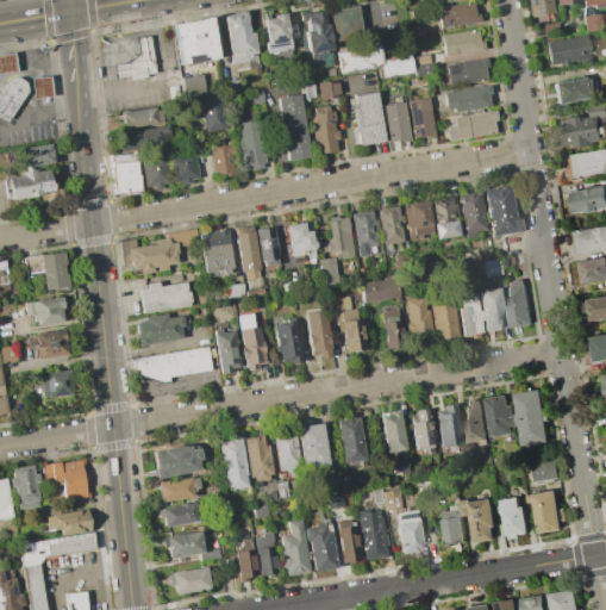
[(555,0),(557,13),(549,14),(550,20),(539,22),(539,17),(535,17),(531,0),(555,0)]
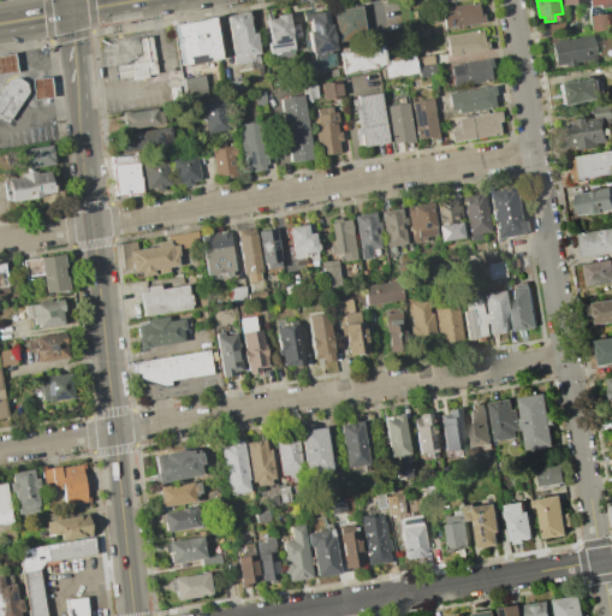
[(447,28),(444,7),(481,3),(482,13),(486,13),(487,22),(447,28)]
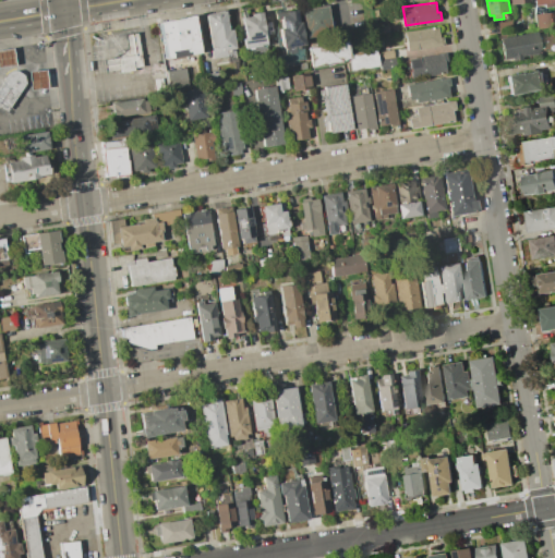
[(303,9),(330,4),(336,40),(310,45),(303,9)]
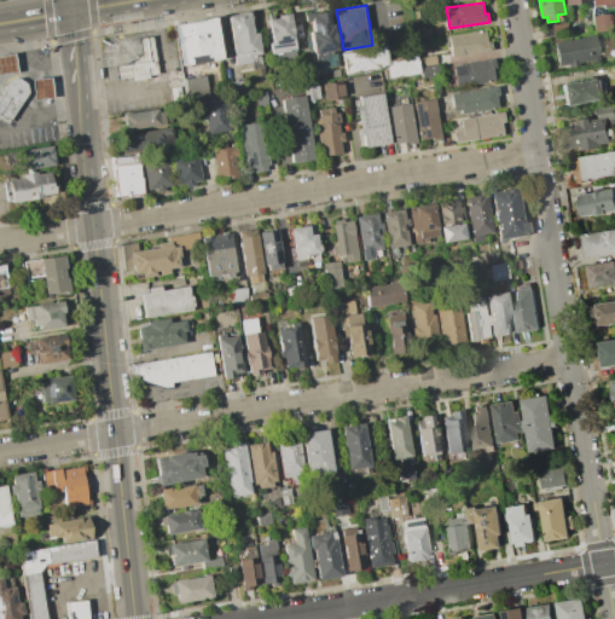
[(338,50),(314,53),(312,32),(315,30),(313,18),(319,17),(318,13),(330,11),(332,24),(335,24),(338,50)]
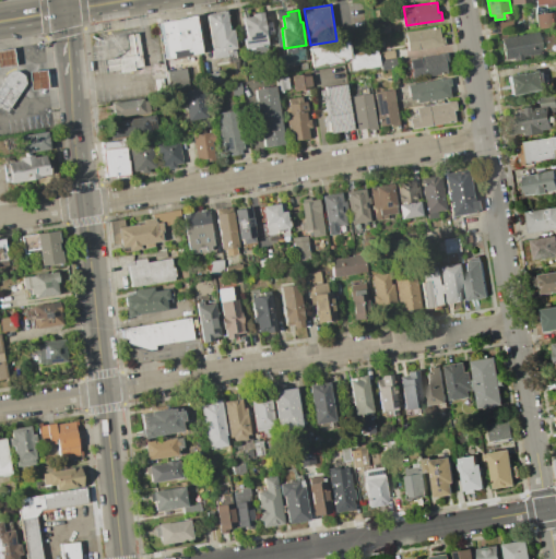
[(209,14),(227,11),(231,30),(235,28),(239,49),(229,50),(231,57),(216,59),(209,14)]
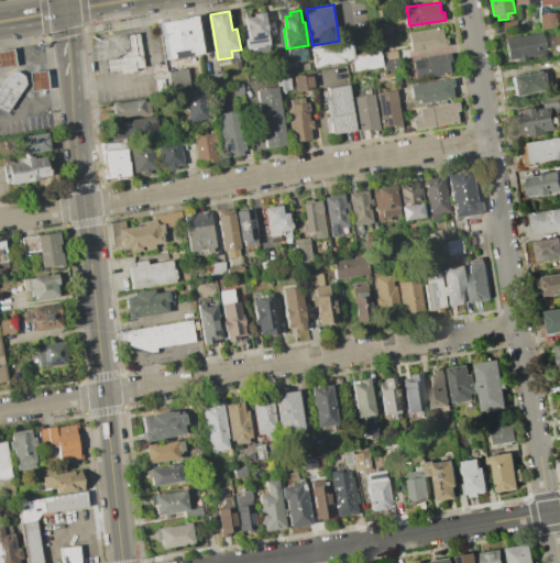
[(266,12),(272,46),(249,50),(248,39),(250,39),(246,18),(255,17),(254,14),(266,12)]
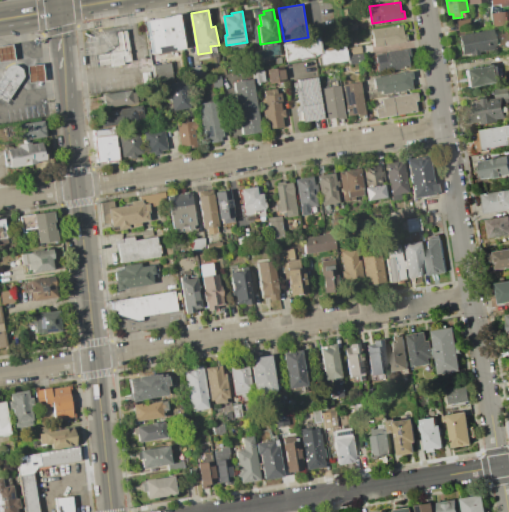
[(492,14),(508,11),(508,25),(494,27),(492,14)]
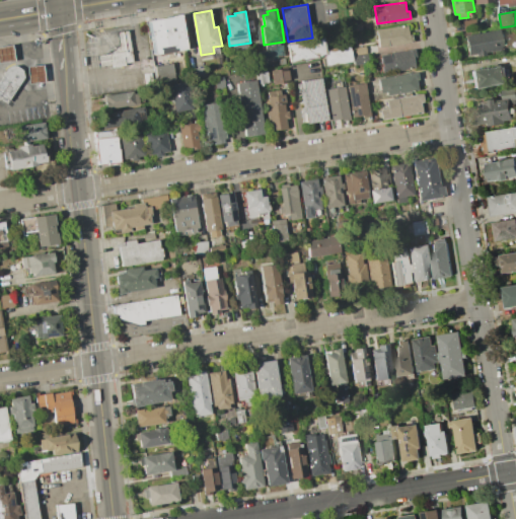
[(148,22),(172,18),(172,16),(182,14),(188,50),(175,52),(175,50),(162,52),(162,54),(153,55),(148,22)]
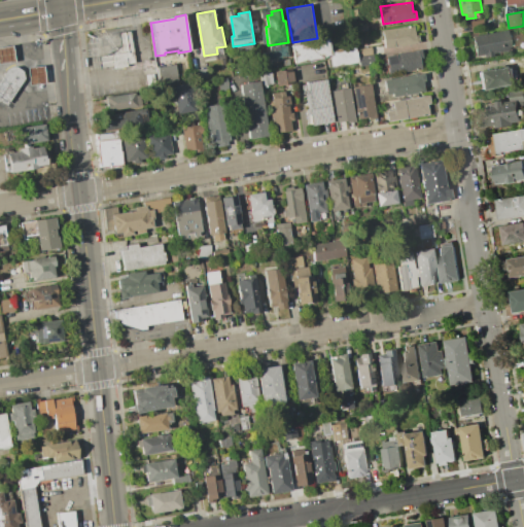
[(473,22),(485,20),(487,30),(475,32),(473,22)]
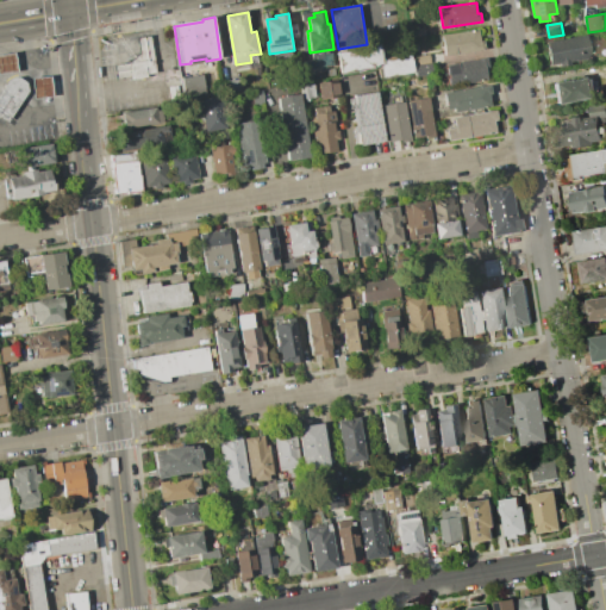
[(426,27),(428,36),(414,38),(413,30),(426,27)]
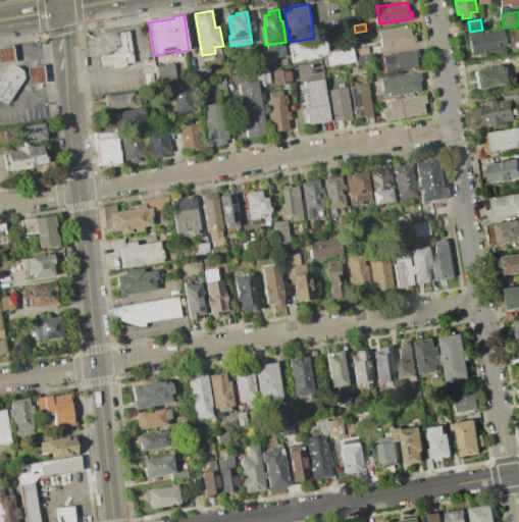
[(383,48),(380,31),(411,24),(413,36),(416,35),(417,42),(383,48)]
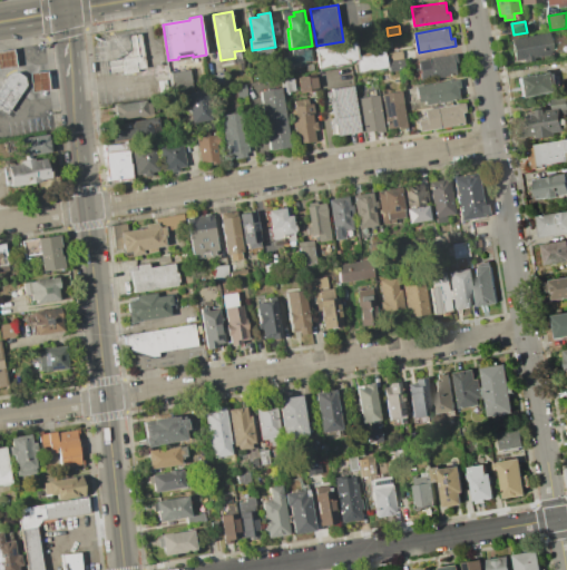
[(124,59),(125,71),(126,75),(139,71),(139,70),(149,68),(144,33),(130,36),(133,50),(124,59)]
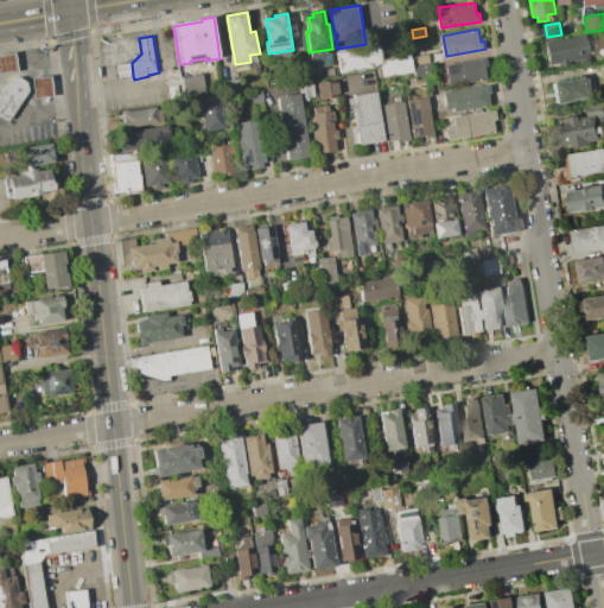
[(587,36),(591,58),(568,62),(568,65),(560,67),(560,63),(551,64),(547,42),(587,36)]
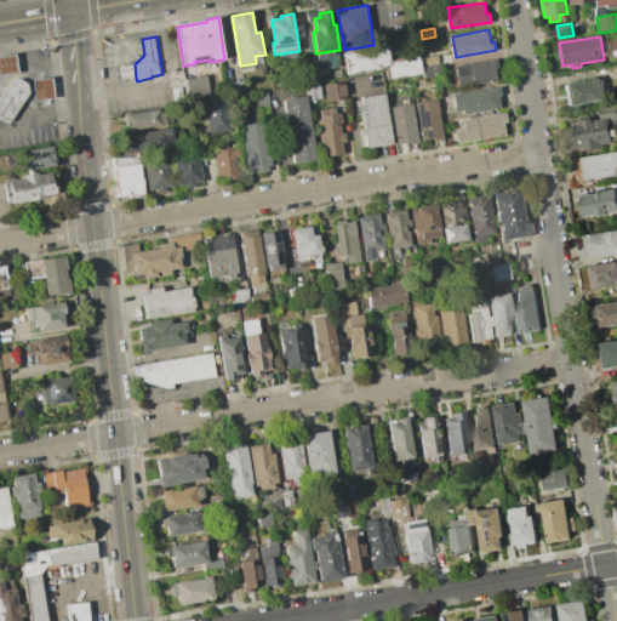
[(343,53),(388,46),(390,61),(420,56),(423,74),(390,79),(388,68),(347,75),(343,53)]
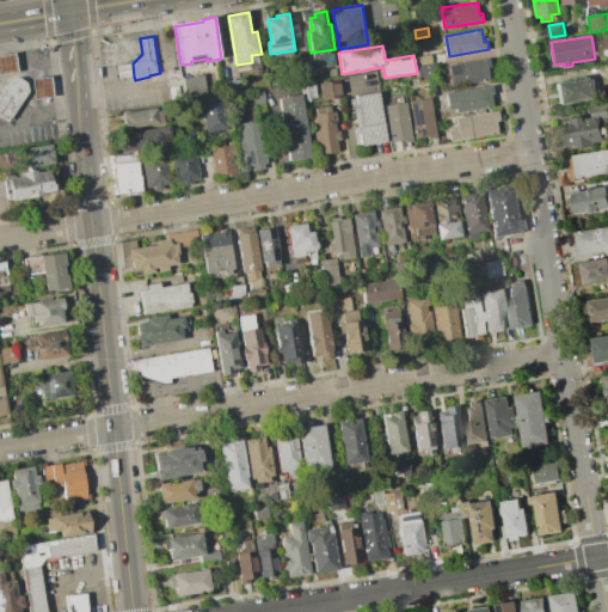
[(0,55),(17,54),(19,72),(0,74),(0,55)]
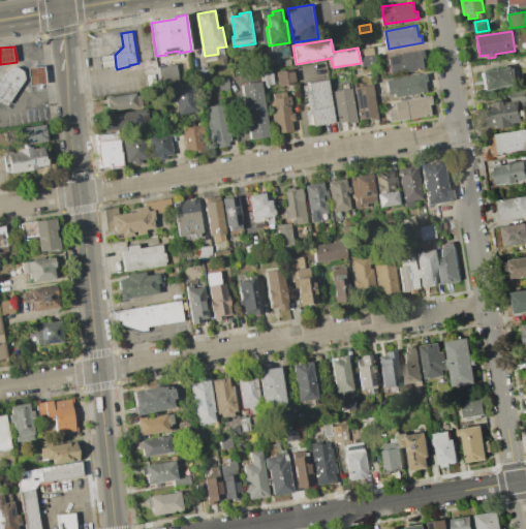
[(389,56),(426,51),(427,58),(423,59),(425,69),(392,74),(389,56)]
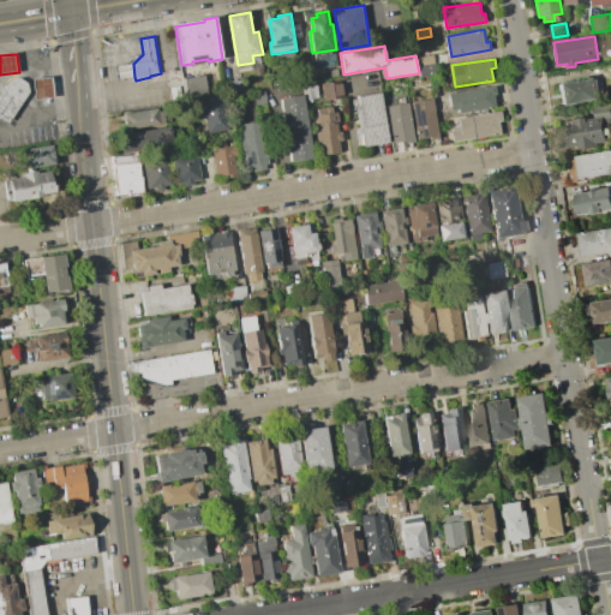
[(117,66),(133,64),(135,77),(119,79),(117,66)]
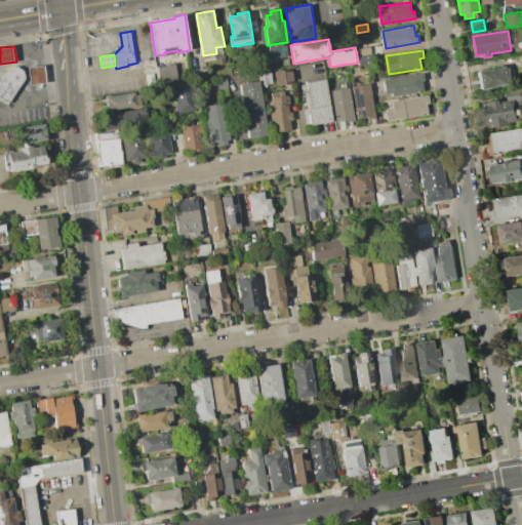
[(359,57),(374,54),(375,64),(360,66),(359,57)]
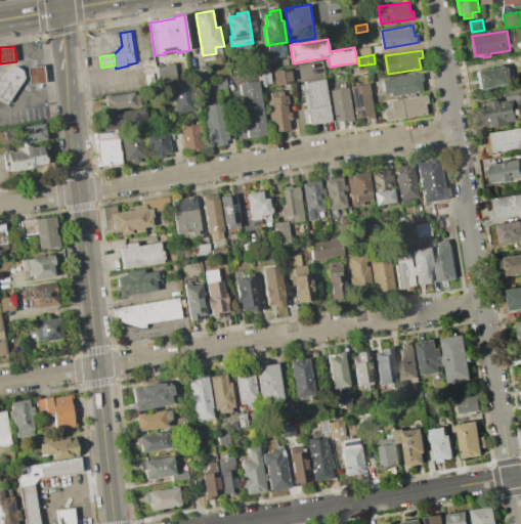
[(177,64),(159,68),(161,87),(179,84),(177,64)]
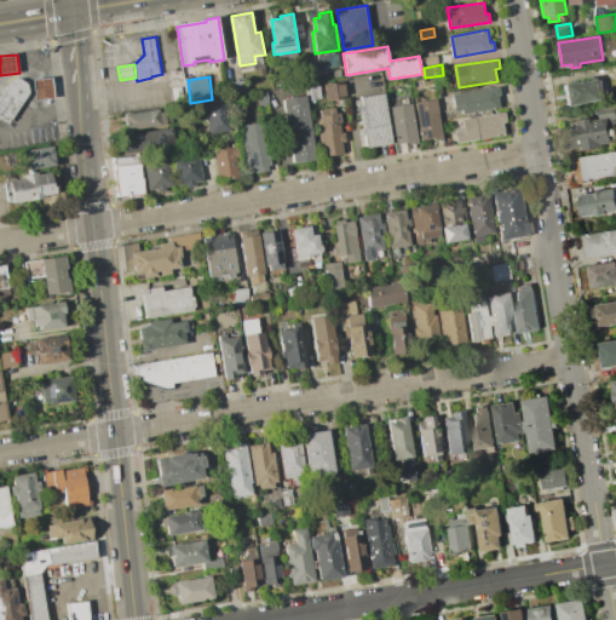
[(211,79),(223,76),(225,90),(212,92),(211,79)]
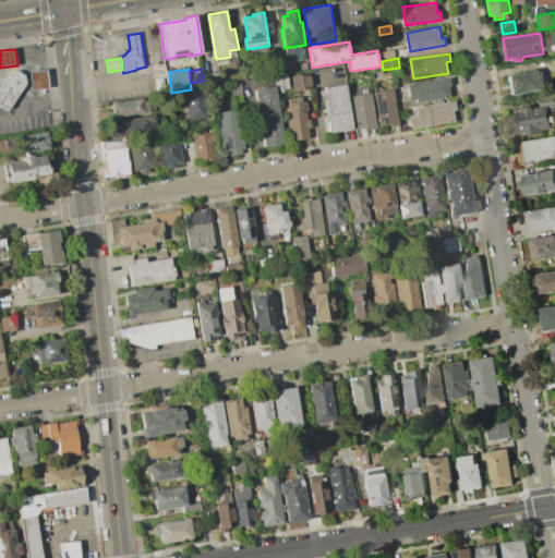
[(509,75),(546,70),(550,89),(513,95),(509,75)]
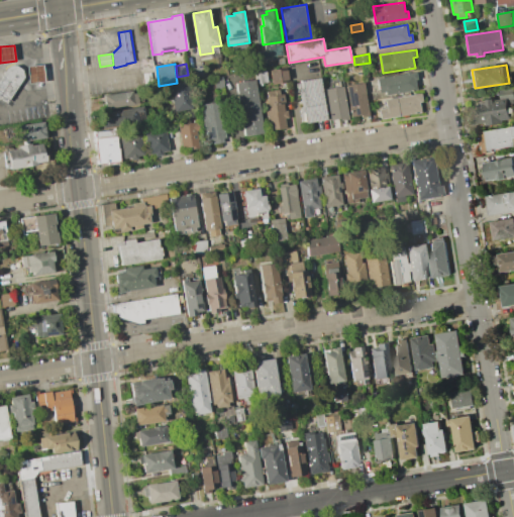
[(0,82),(0,97),(8,103),(26,76),(25,70),(18,66),(10,67),(0,82)]
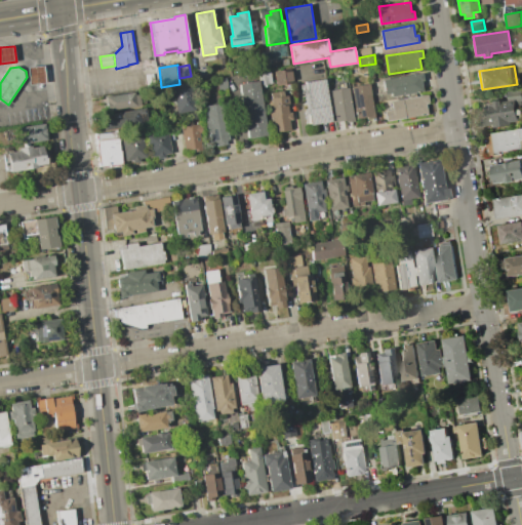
[(30,68),(45,67),(46,83),(32,84),(30,68)]
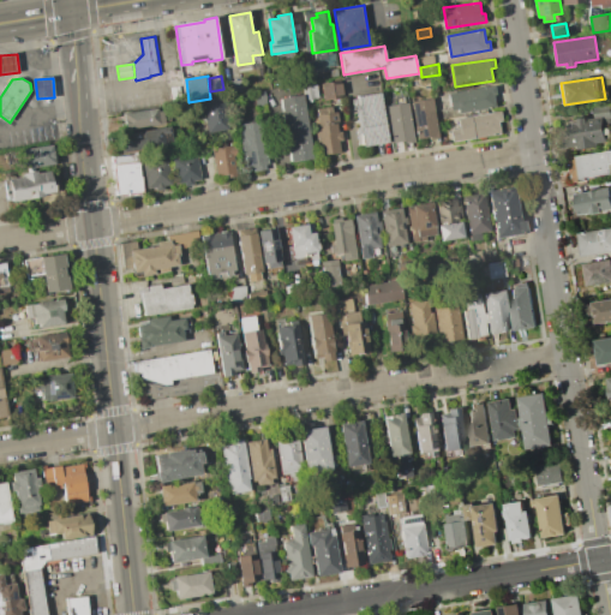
[(227,81),(244,79),(246,94),(229,95),(227,81)]
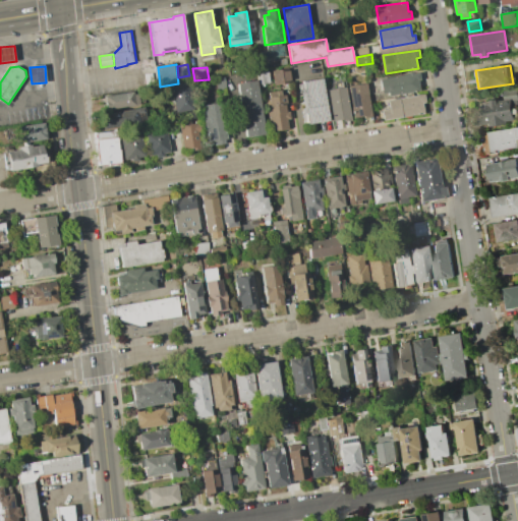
[(269,68),(272,82),(260,84),(257,70),(269,68)]
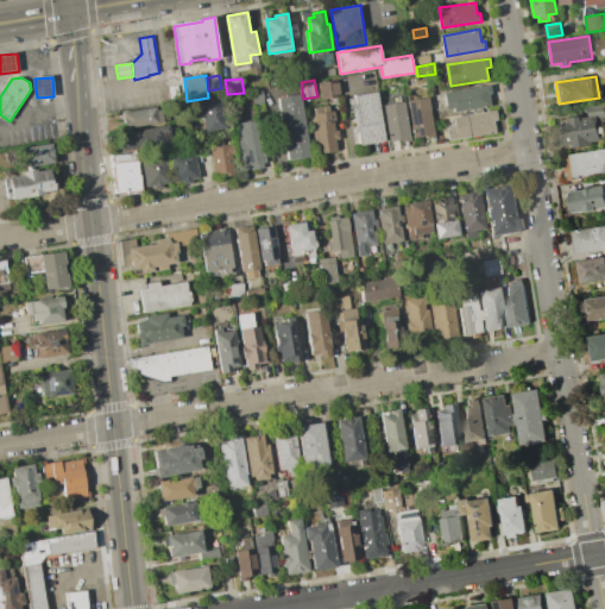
[(317,82),(339,80),(340,96),(320,99),(317,82)]
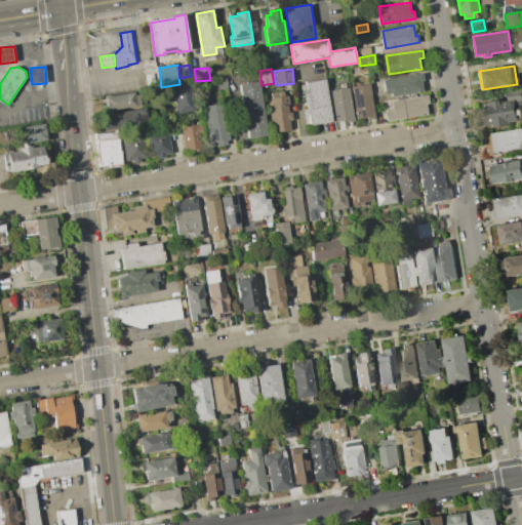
[(385,80),(424,74),(425,80),(423,81),(425,92),(393,97),(392,93),(387,94),(385,80)]
